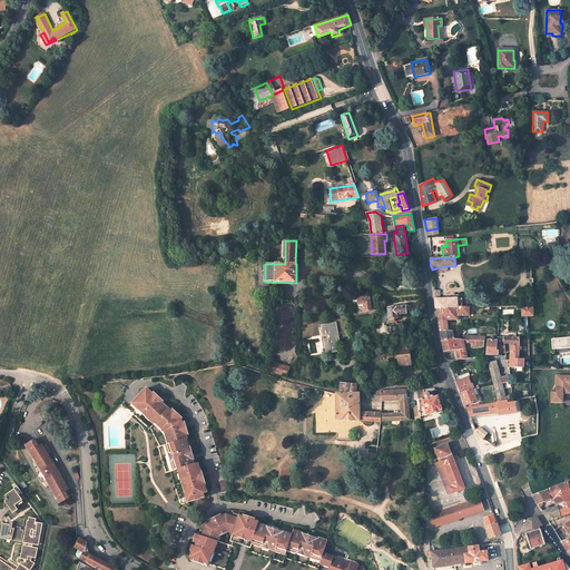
[(364,303),(365,311),(372,311),(371,296),(359,297),(359,304),(364,303)]
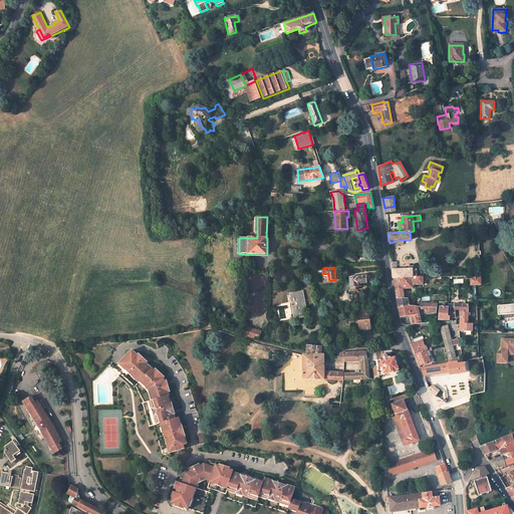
[(412,275),(412,269),(397,269),(392,269),(393,277),(394,278),(407,278),(417,278),(417,274),(412,275)]
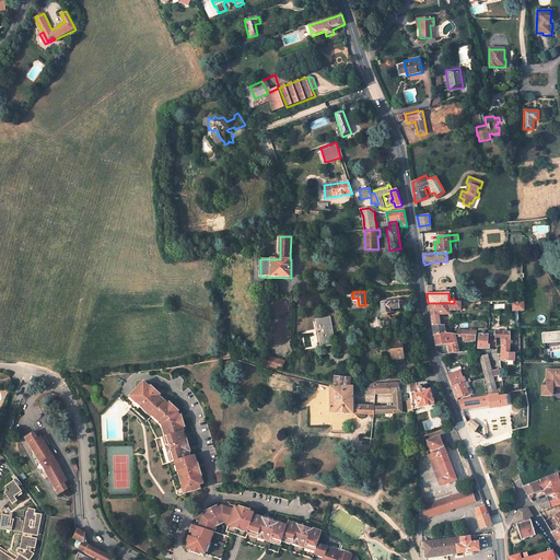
[(382,303),(383,314),(394,313),(394,310),(399,308),(398,302),(382,303)]
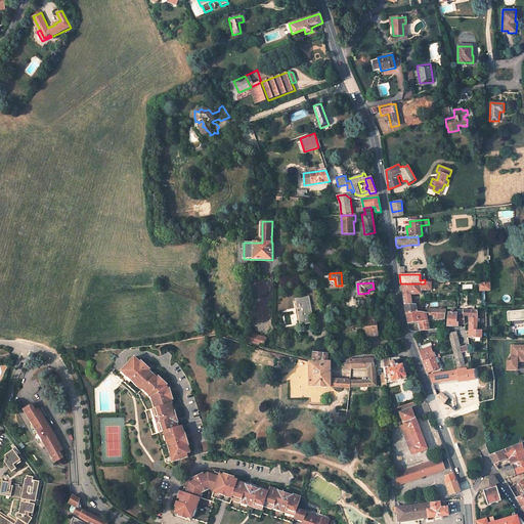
[(431,291),(431,282),(425,284),(415,284),(415,294),(421,295),(421,291),(431,291)]
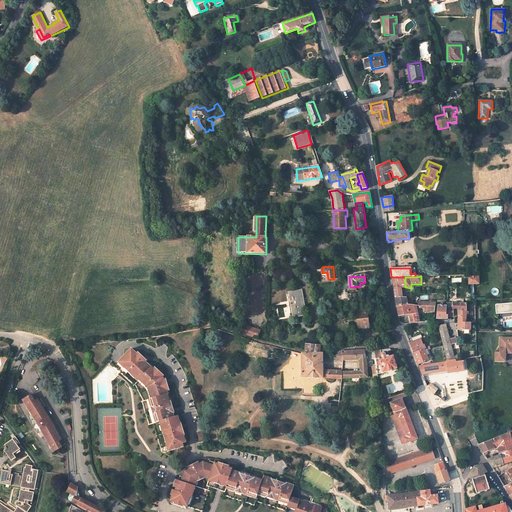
[(405,287),(405,277),(392,277),(393,288),(401,287),(405,287)]
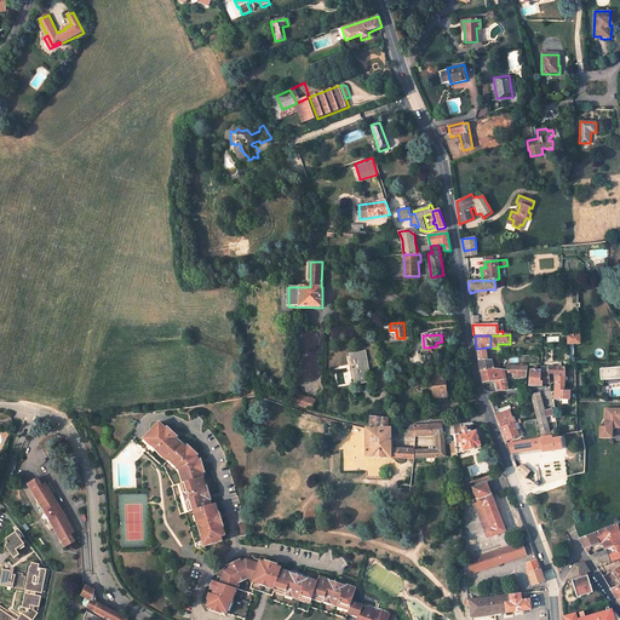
[(487,360),(486,348),(476,349),(477,359),(478,360),(487,360)]
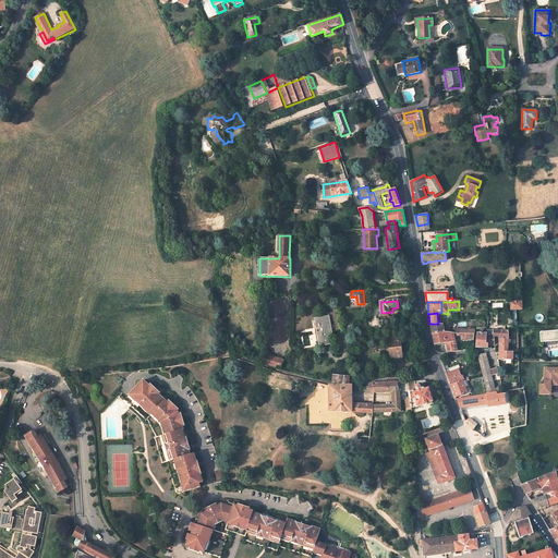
[(317,332),(319,346),(332,344),(331,336),(332,335),(329,316),(317,317),(319,331),(317,332)]
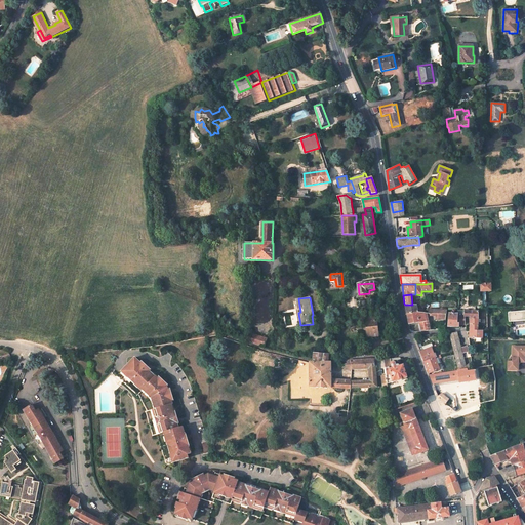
[(419,312),(419,310),(416,310),(416,305),(412,305),(405,305),(406,314),(417,312),(419,312)]
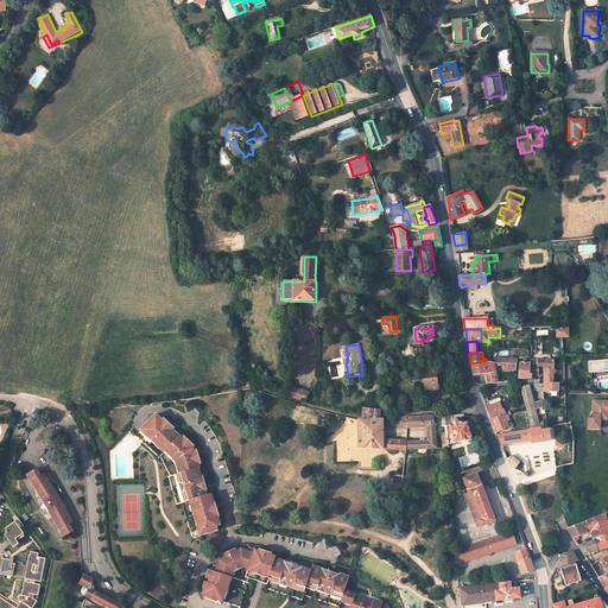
[(607,358),(589,360),(589,373),(605,372),(605,378),(599,378),(600,388),(607,387),(607,358)]
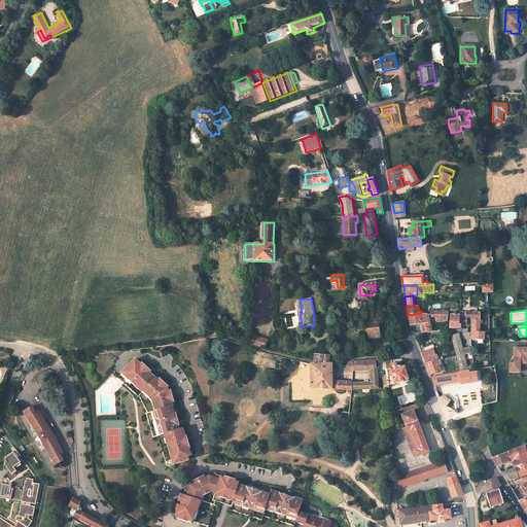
[(471,317),(470,340),(477,340),(477,343),(485,344),(485,340),(485,332),(480,332),(480,319),(480,312),(465,311),(459,312),(459,315),(459,324),(460,324),(460,326),(466,325),(466,317),(471,317)]
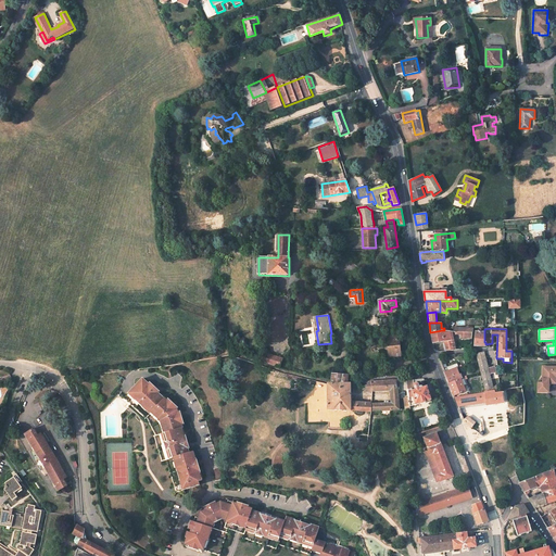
[(432,343),(443,342),(446,351),(454,350),(450,331),(444,330),(442,330),(430,332),(432,343)]
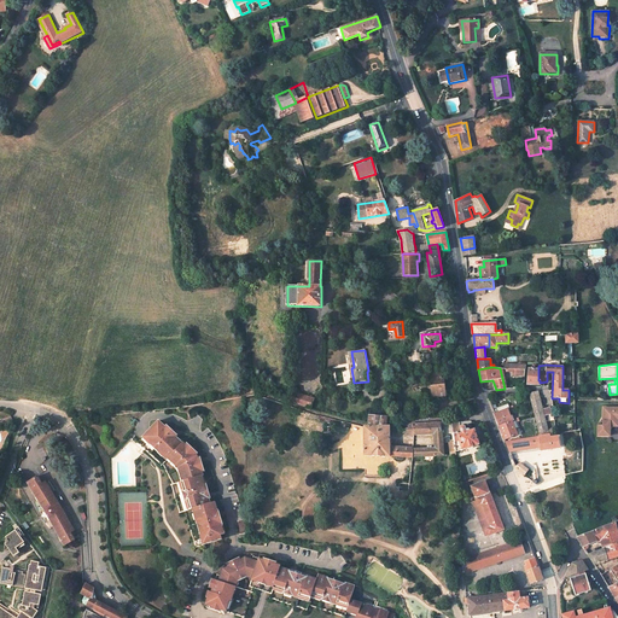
[(529,368),(528,384),(540,385),(540,383),(540,380),(538,380),(538,369),(529,368)]
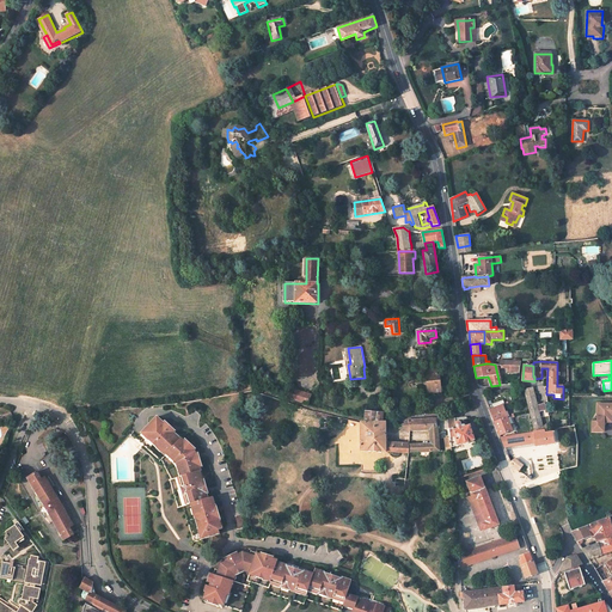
[(426,371),(429,393),(441,392),(439,369),(426,371)]
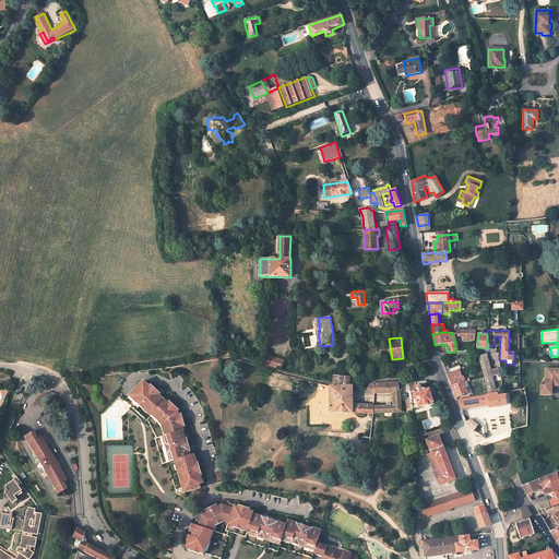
[(482,370),(483,376),(487,393),(496,391),(491,376),(498,373),(497,370),(497,368),(490,370),(487,354),(485,354),(478,356),(482,370)]
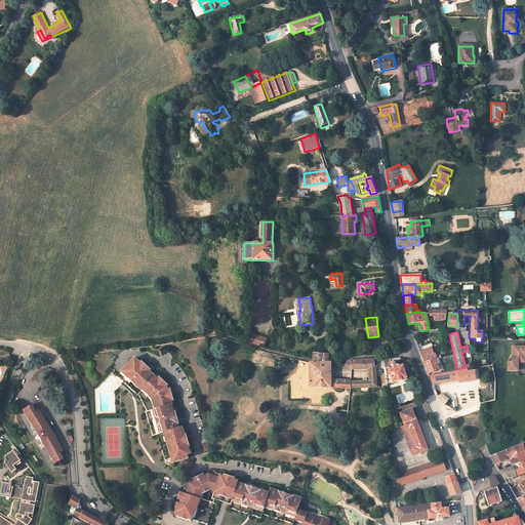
[(268,338),(252,334),(249,342),(265,348),(268,338)]
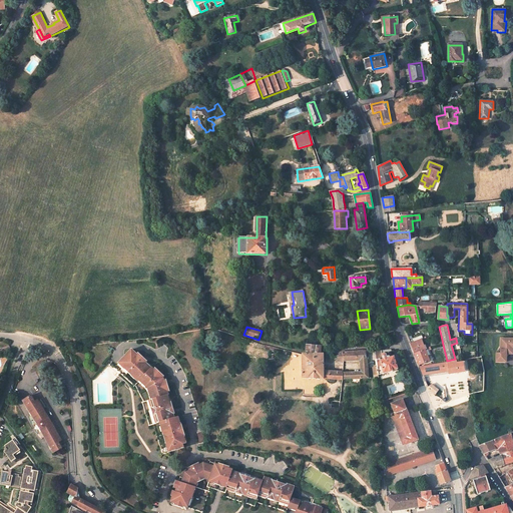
[(344,344),(352,343),(351,332),(343,333),(344,344)]
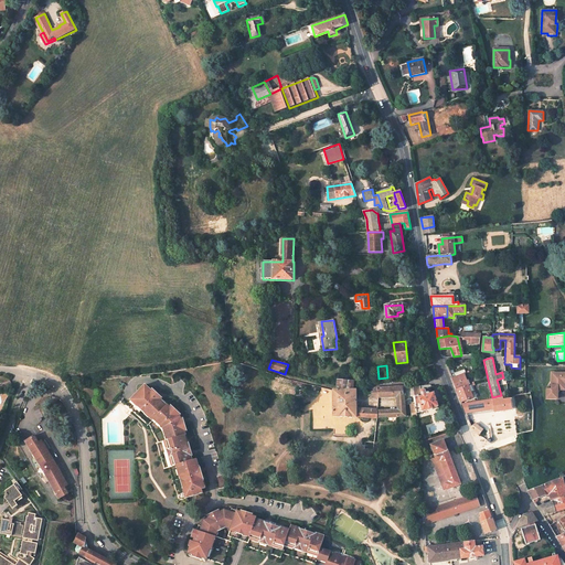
[(464,373),(462,369),(450,374),(451,379),(464,373)]
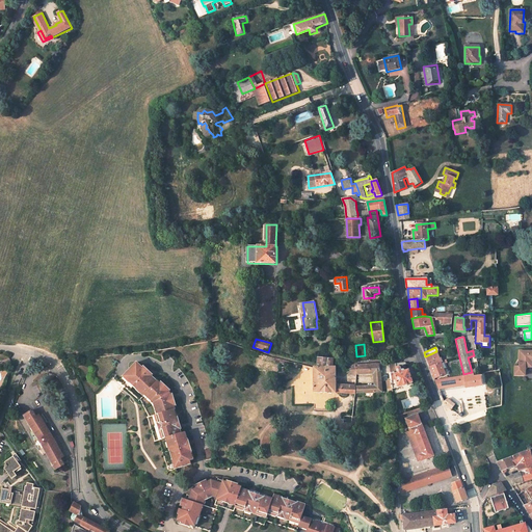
[(531,349),(519,349),(519,365),(513,365),(513,375),(526,375),(526,367),(531,367),(531,349)]
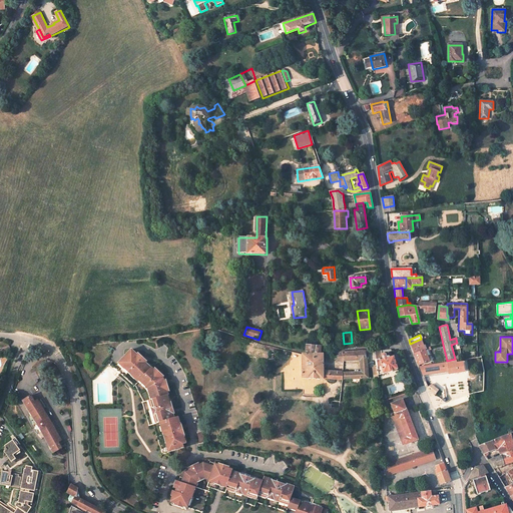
[(423,345),(421,339),(410,344),(412,349),(423,345)]
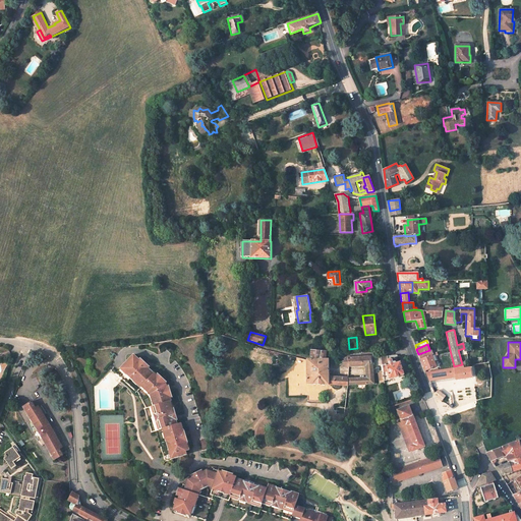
[(431,355),(429,350),(418,354),(420,359),(431,355)]
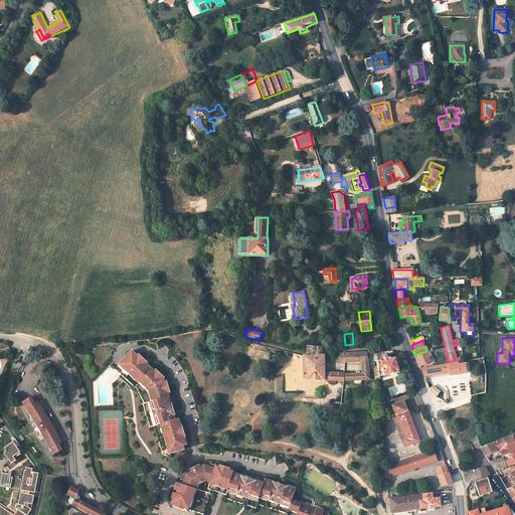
[(304,355),(304,379),(345,381),(345,380),(370,379),(369,364),(370,363),(371,368),(379,368),(377,352),(348,353),(342,353),(339,356),(339,360),(342,361),(362,359),(363,372),(345,373),(345,372),(325,372),(325,354),(323,354),(323,348),(322,348),(308,347),(308,352),(308,355),(304,355)]
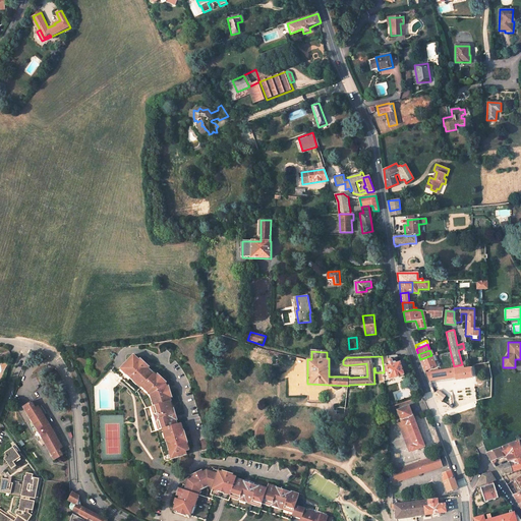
[(133,354),(120,367),(123,370),(121,372),(126,377),(127,375),(132,381),(131,382),(135,386),(137,385),(140,387),(141,386),(145,388),(142,390),(147,395),(149,402),(151,402),(153,405),(151,406),(152,410),(149,410),(151,416),(154,416),(155,420),(153,420),(155,427),(157,426),(158,429),(162,428),(163,432),(161,432),(168,455),(170,454),(172,459),(187,454),(186,451),(189,450),(188,442),(187,442),(187,438),(184,430),(185,430),(181,422),(178,423),(175,416),(174,416),(172,409),(173,409),(170,401),(172,400),(171,397),(168,386),(166,382),(155,371),(155,372),(149,367),(146,364),(143,362),(140,359),(133,354)]
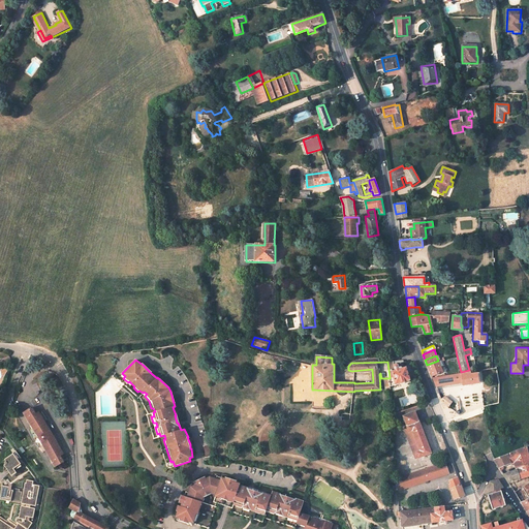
[(387,362),(390,378),(391,386),(410,380),(406,368),(399,370),(398,366),(398,365),(397,365),(396,363),(400,362),(400,361),(387,362)]
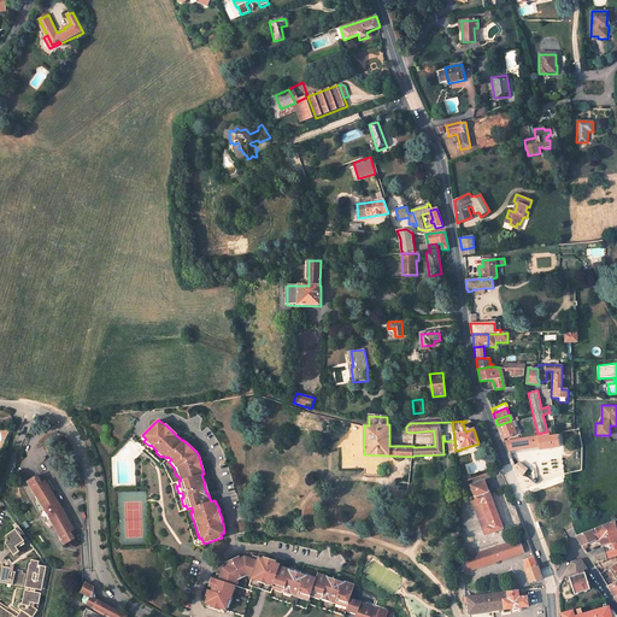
[(504,439),(516,434),(511,421),(498,425),(504,439)]
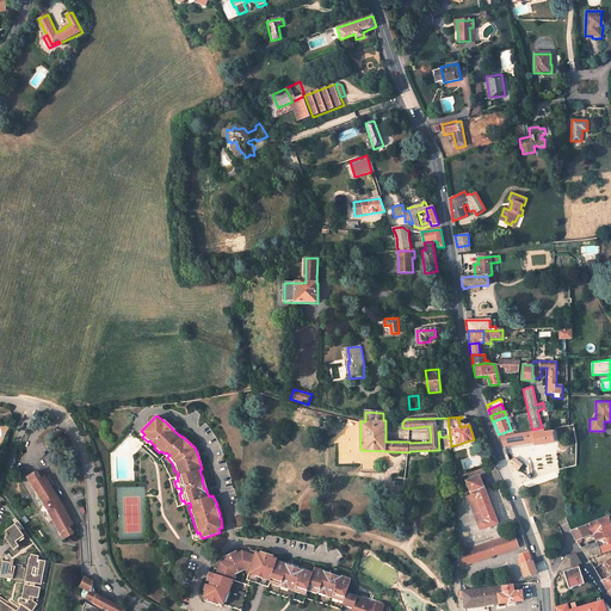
[(534,442),(535,445),(555,443),(554,431),(545,432),(545,430),(543,430),(543,429),(532,431),(534,432),(499,437),(503,446),(528,443),(534,442)]
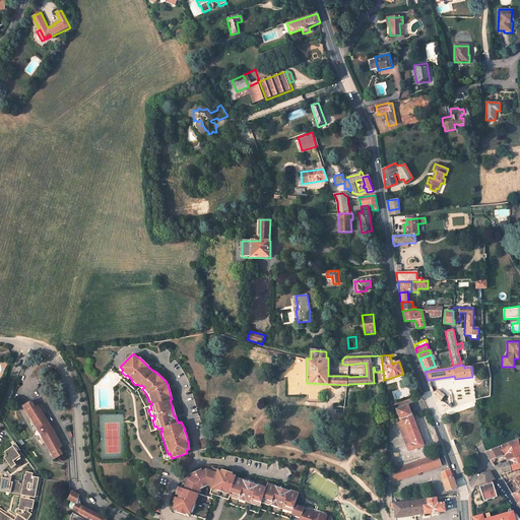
[(441,400),(445,395),(437,389),(433,392),(433,394),(441,400)]
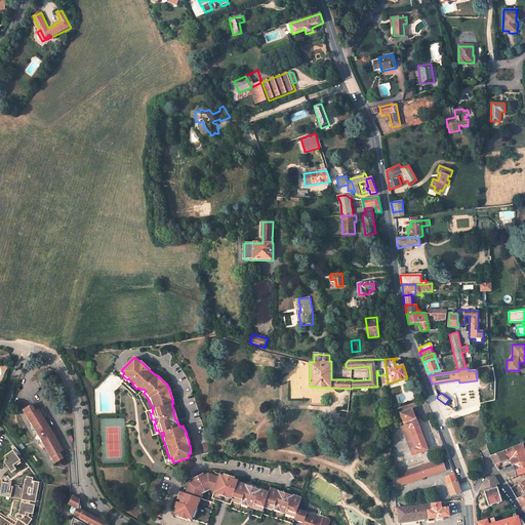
[(50,428),(39,409),(37,411),(33,405),(25,410),(40,434),(39,434),(42,439),(56,463),(67,457),(53,433),(53,432),(50,427),(50,428)]
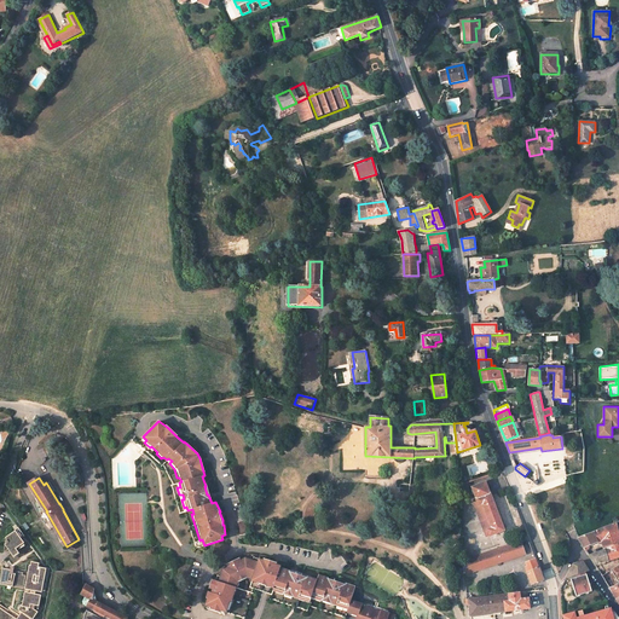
[(487,530),(490,536),(504,531),(485,482),(470,487),(478,505),(482,504),(491,528),(487,530)]
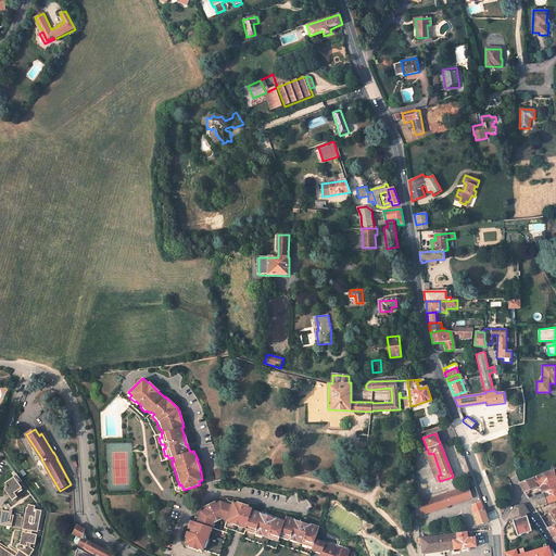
[(434,477),(438,476),(441,475),(433,453),(429,454),(426,455),(434,477)]
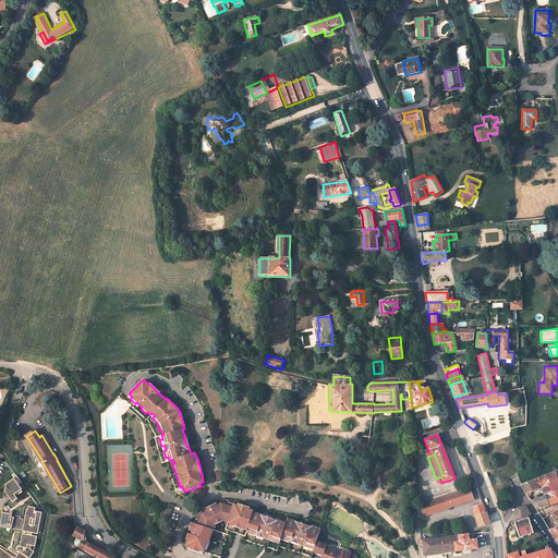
[(557,470),(555,472),(523,483),(522,484),(521,484),(520,485),(528,496),(530,495),(531,492),(541,488),(544,495),(557,489),(557,483),(557,477),(557,476),(557,470)]
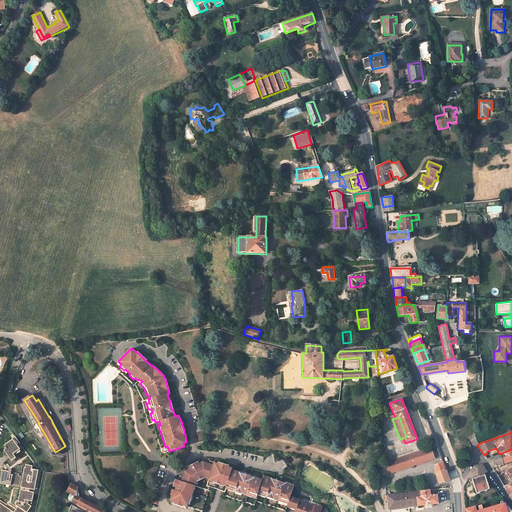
[(6,450),(4,451),(12,461),(17,458),(14,454),(21,449),(13,439),(5,445),(6,447),(5,448),(6,450)]
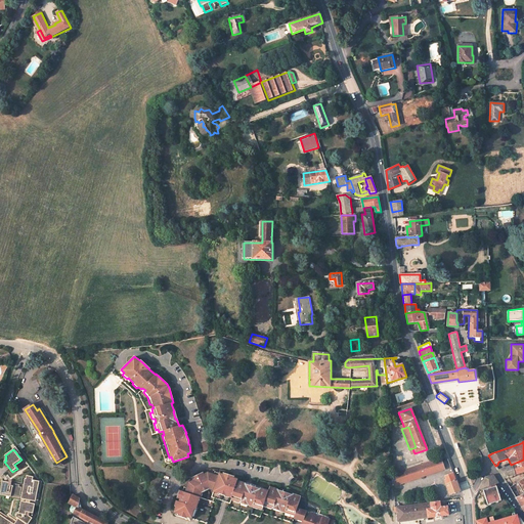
[(394,486),(444,469),(440,457),(394,473),(394,486)]
